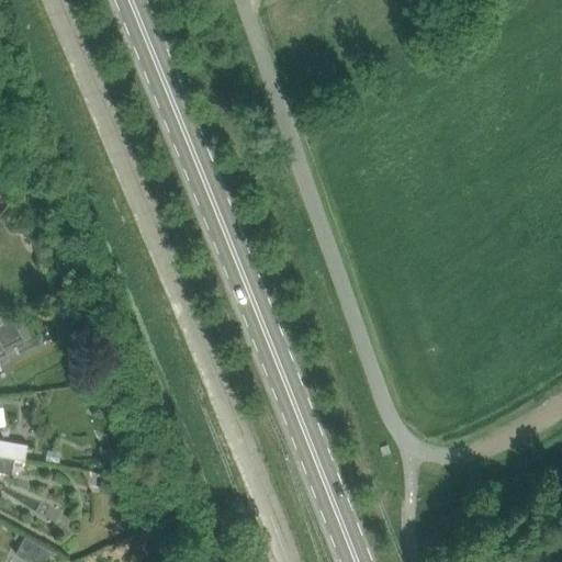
[(0,324),(12,318),(3,303),(0,304),(0,324)]
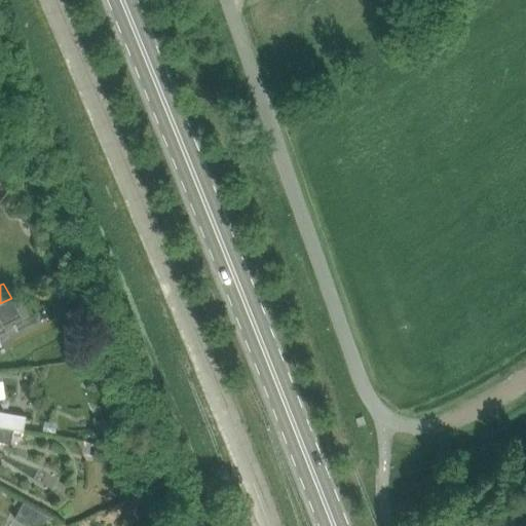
[(0,327),(3,326),(0,321),(0,316),(17,308),(14,303),(22,300),(20,294),(11,298),(0,303),(0,327)]
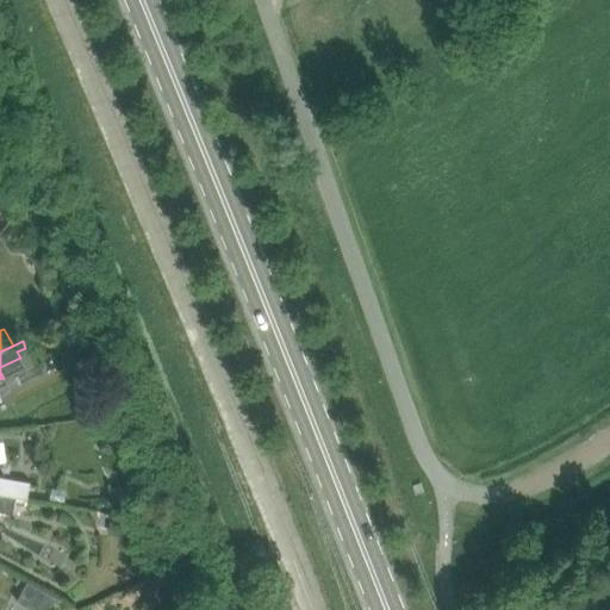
[(0,493),(14,497),(26,499),(30,481),(0,477),(0,493)]
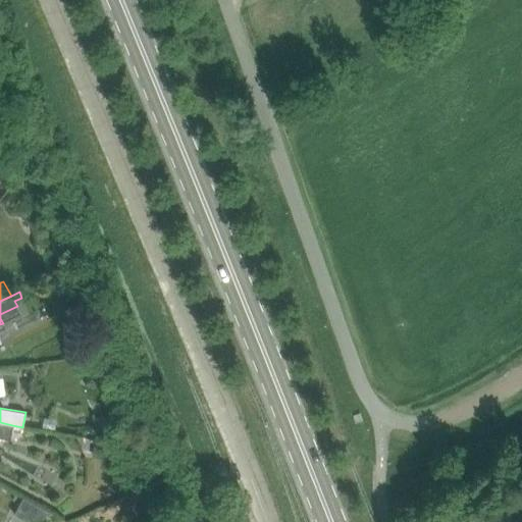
[(0,437),(10,439),(12,425),(0,422),(0,437)]
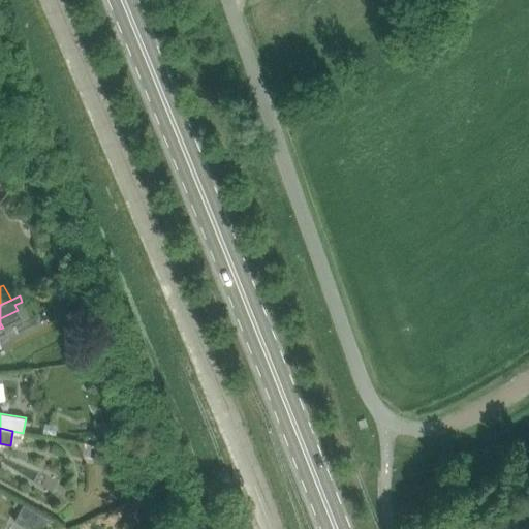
[(23,503),(13,521),(29,528),(31,528),(51,519),(23,503)]
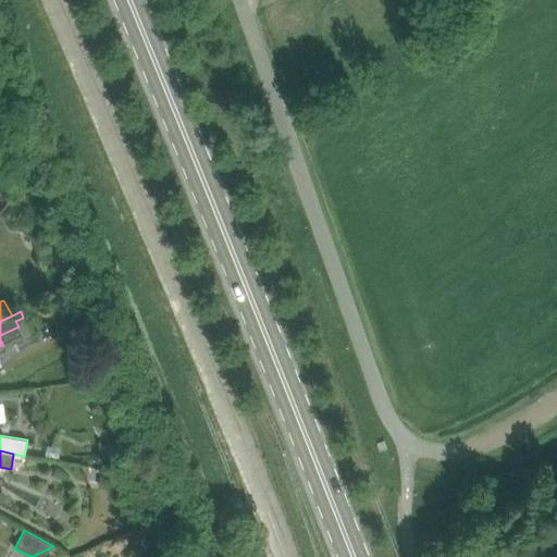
All buildings are outlined.
